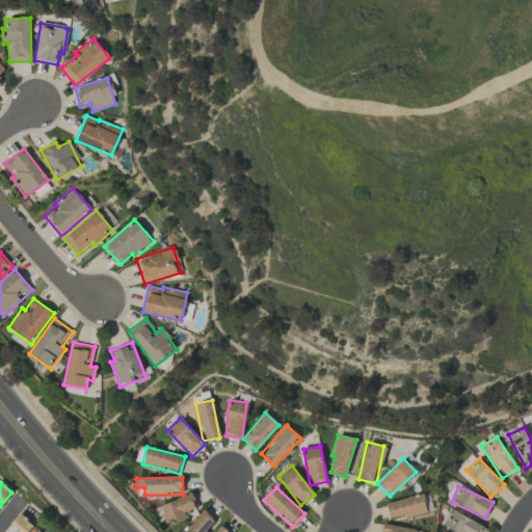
[(198,510),(193,494),(159,504),(165,522),(198,510)]
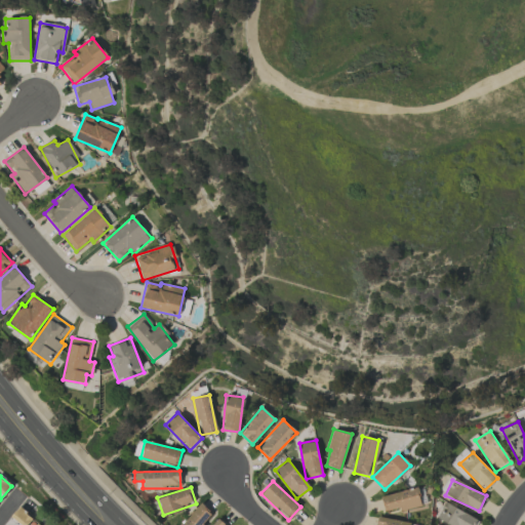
[(384,512),(400,508),(400,512),(422,506),(417,487),(380,496),(384,512)]
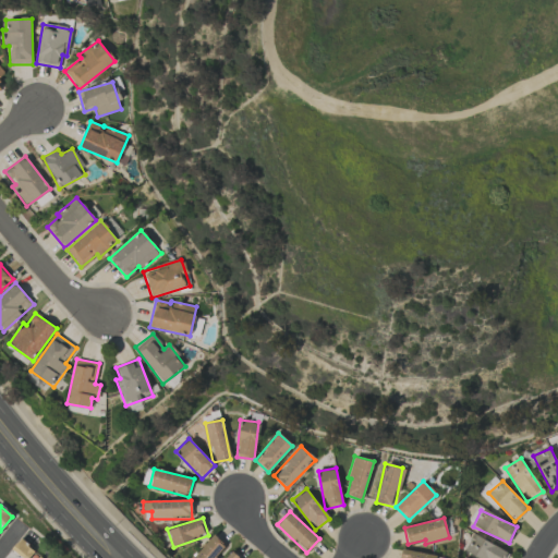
[(218,557),(228,545),(213,534),(194,557),(218,557)]
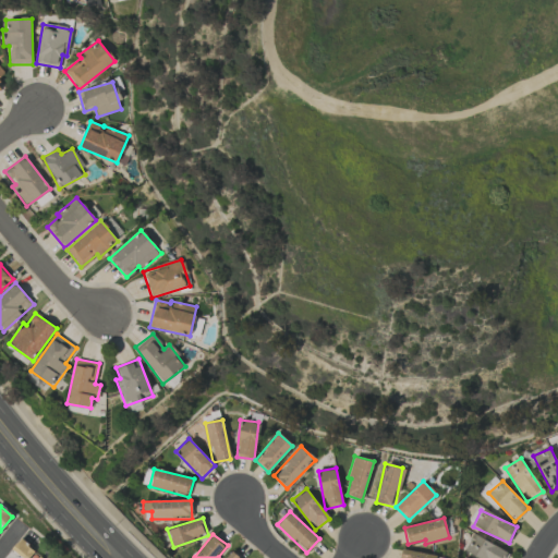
[(506,557),(509,550),(471,535),(464,553),(477,557),(506,557)]
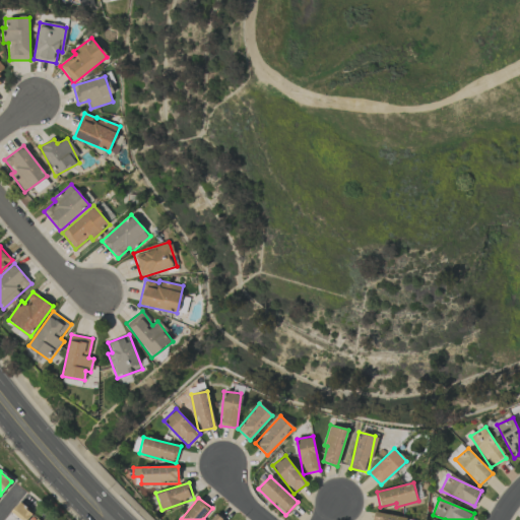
[(26,519),(33,513),(18,502),(4,519),(26,519)]
